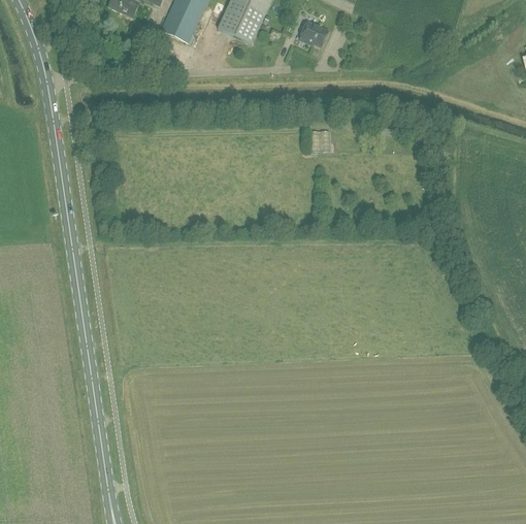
[(133,15),(140,1),(145,3),(146,0),(111,0),(109,4),(133,15)]
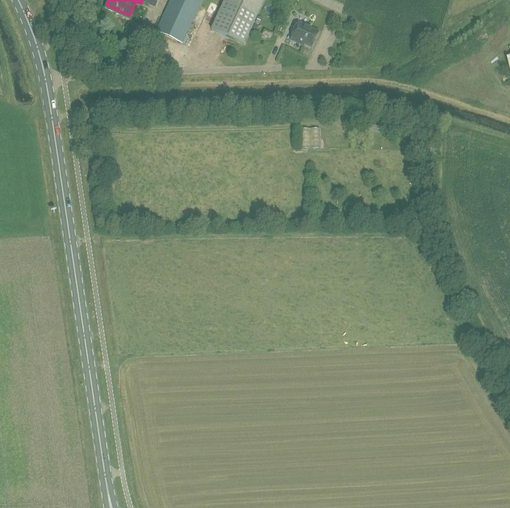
[(183,40),(201,0),(169,0),(157,28),(183,40)]
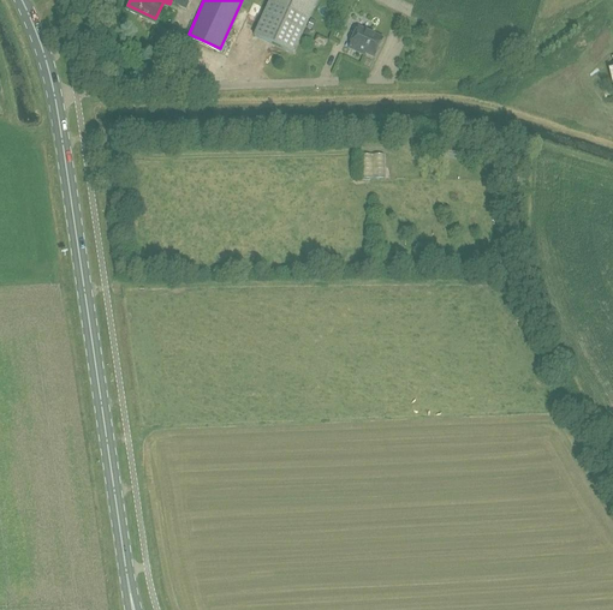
[(268,0),(254,33),(293,51),(316,0),(268,0)]
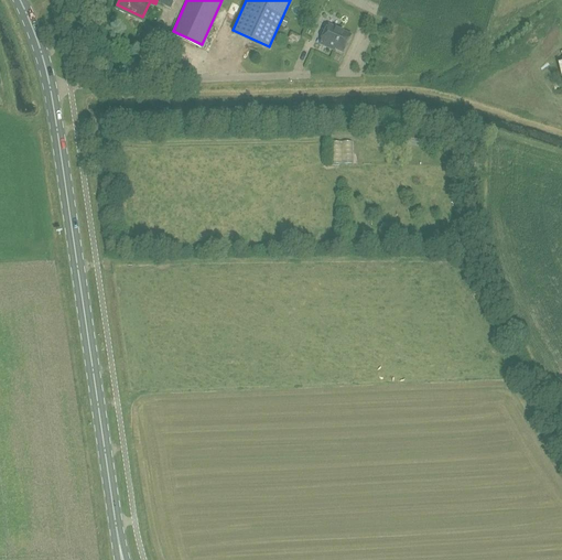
[(331,44),(343,50),(350,33),(328,23),(320,42),(330,46),(331,44)]
